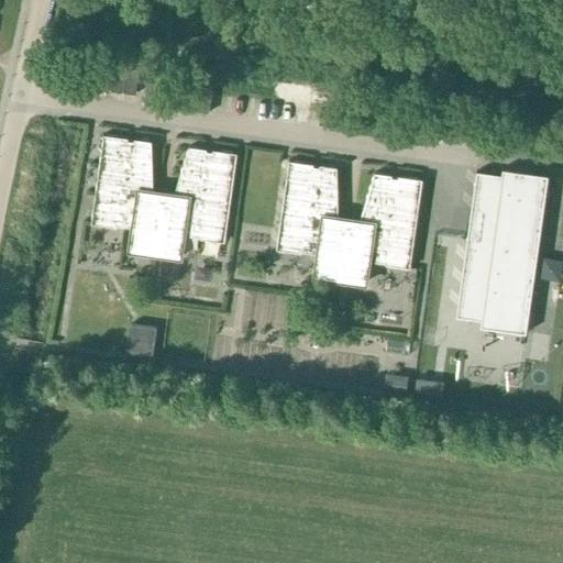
[(125,68),(86,62),(80,88),(120,96),(125,68)]
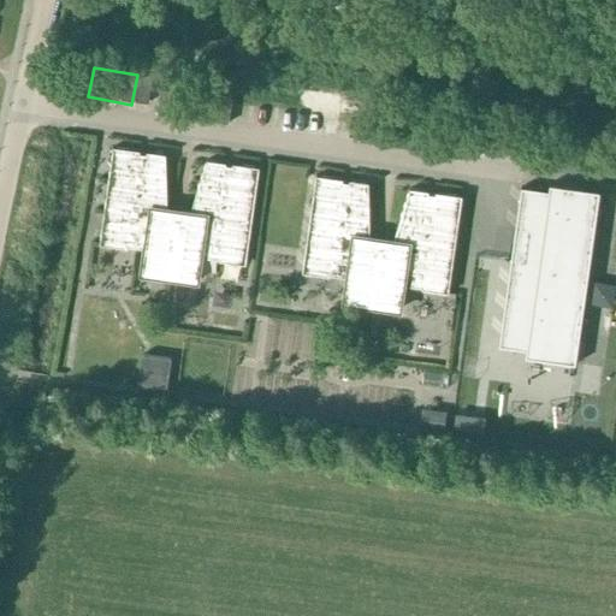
[(140,150),(112,147),(99,244),(125,248),(125,247),(142,248),(137,276),(199,284),(202,258),(219,260),(246,264),(259,166),(232,163),(231,165),(225,165),(225,161),(206,159),(190,208),(166,206),(165,153),(147,150),(146,154),(138,153),(140,150)]
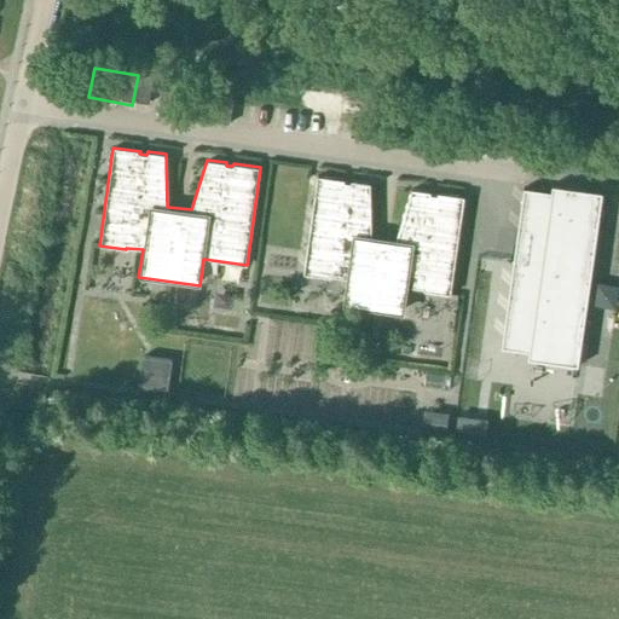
[(343,179),(317,175),(304,273),(330,277),(330,276),(346,278),(342,305),(404,314),(408,288),(423,290),(450,294),(463,196),(437,192),(437,195),(429,194),(431,191),(411,189),(395,238),(371,235),(370,183),(351,180),(350,183),(343,183),(343,179)]
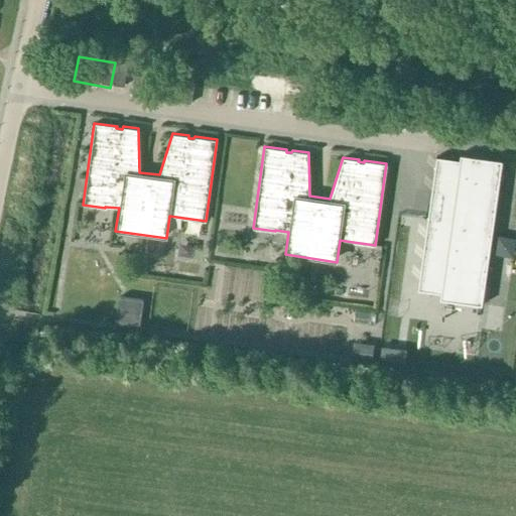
[(420,265),(416,290),(440,293),(439,299),(482,305),(485,280),(502,159),(459,153),(459,159),(435,156),(420,265)]
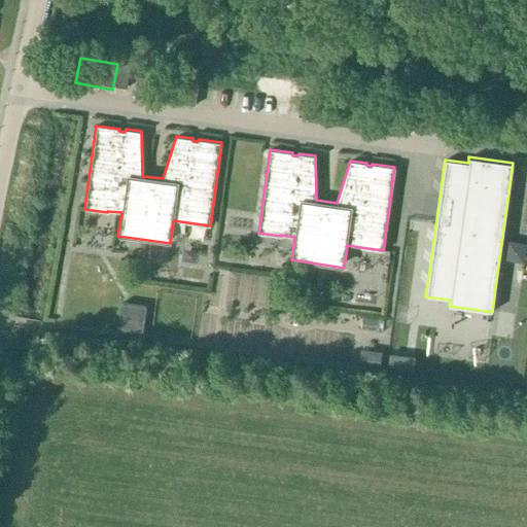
[(515,187),(526,187),(526,172),(516,172),(515,187)]
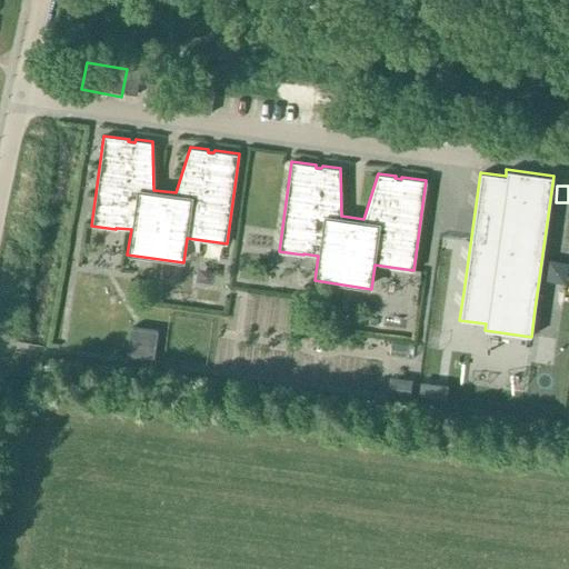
[(568,231),(568,220),(568,208),(552,208),(550,229),(568,231)]
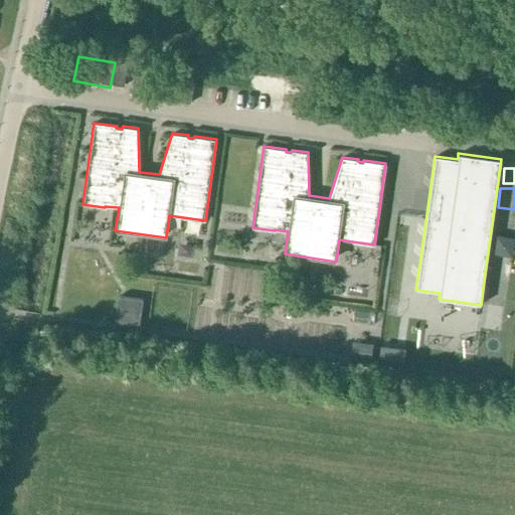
[(88,239),(105,238),(105,223),(88,224),(88,239)]
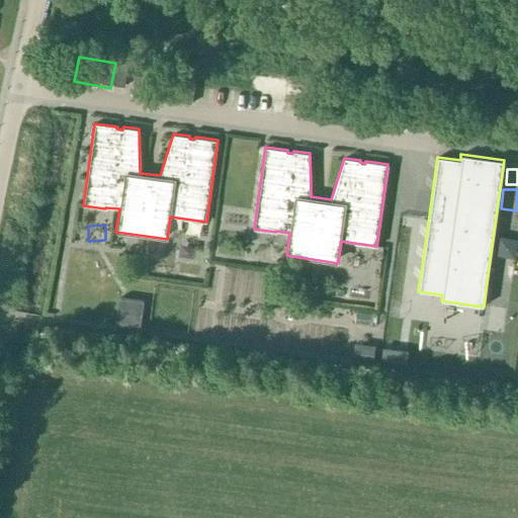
[(143,301),(118,298),(115,322),(139,326),(143,301)]
